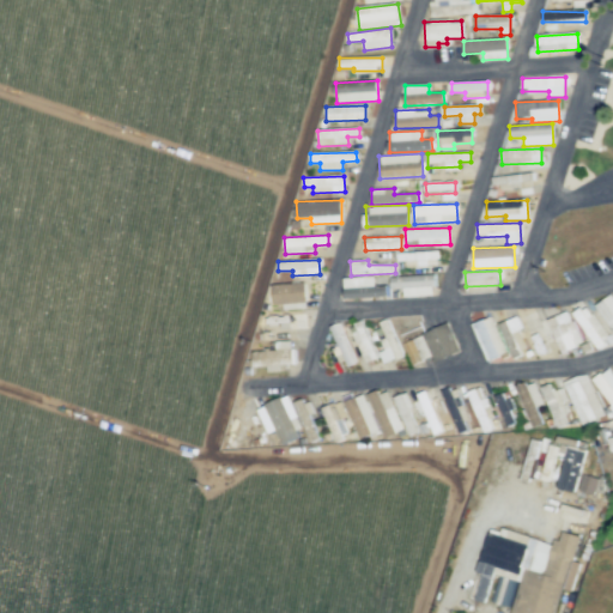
[(405,297),(435,296),(435,275),(392,277),(392,290),(405,289),(405,297)]
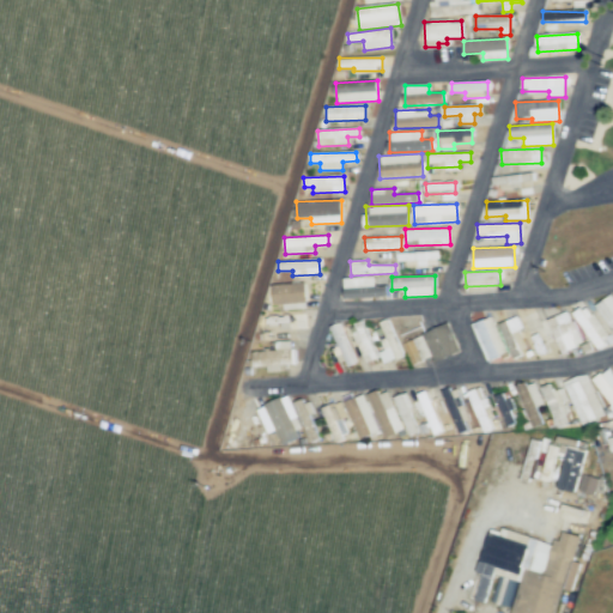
[(344,278),(344,298),(388,297),(387,286),(375,286),(375,277),(344,278)]
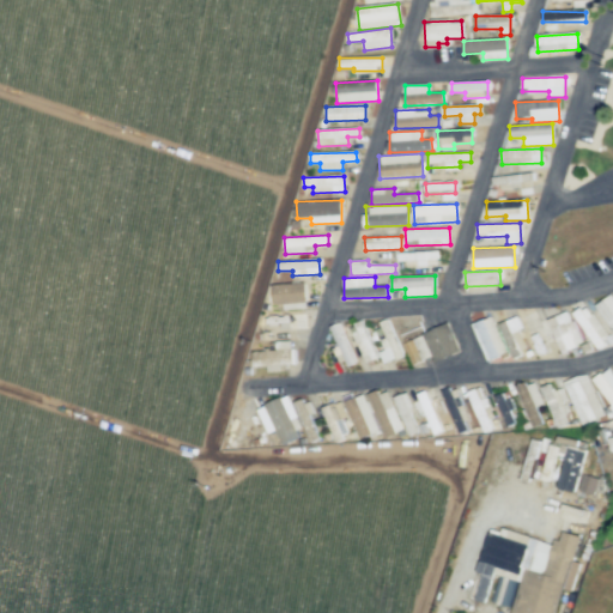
[(307,303),(305,283),(273,285),(274,304),(307,303)]
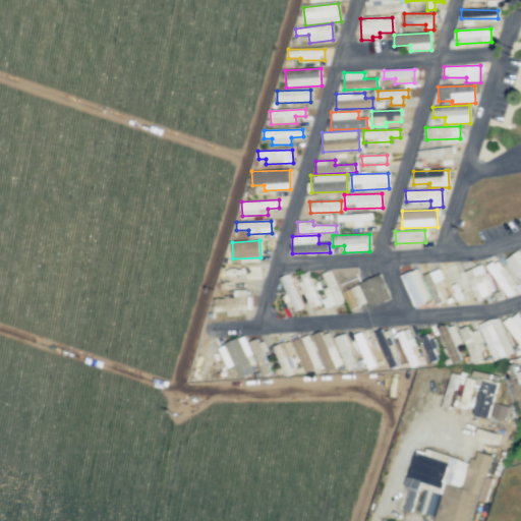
[(507,259),(520,280),(520,256),(517,252),(507,259)]
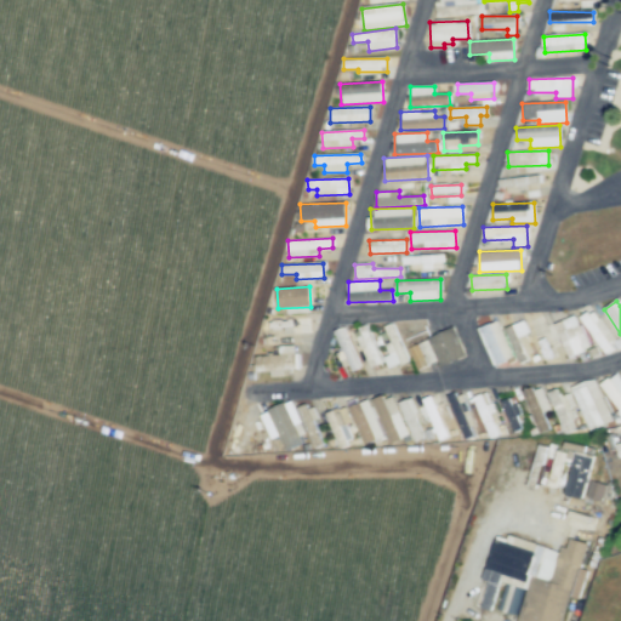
[(581,319),(604,352),(617,342),(594,309),(581,319)]
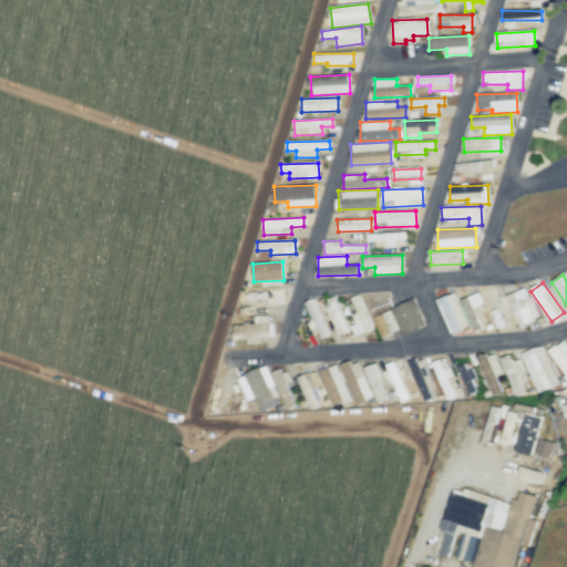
[(451,334),(468,327),(455,292),(436,300),(451,334)]
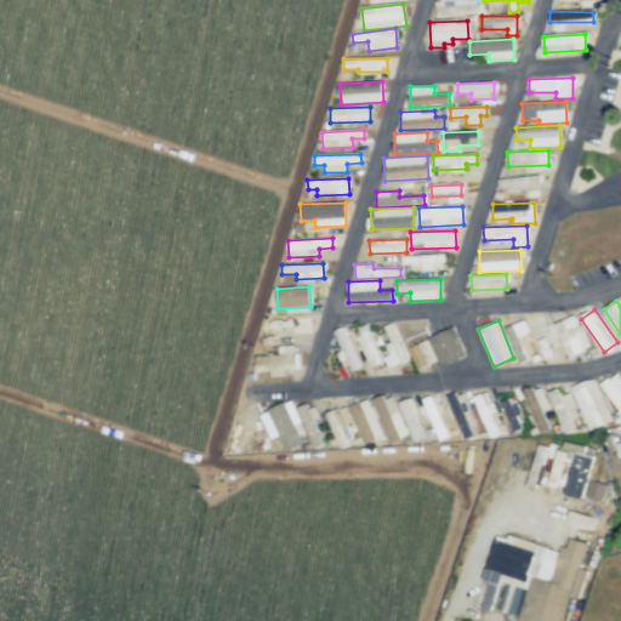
[(505,329),(518,362),(535,354),(523,322),(505,329)]
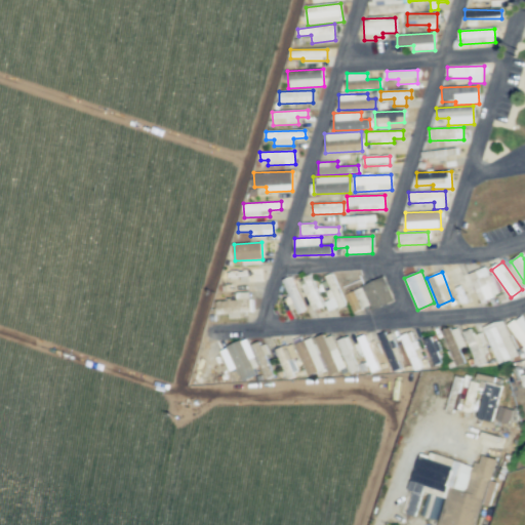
[(314,311),(323,307),(310,275),(300,279),(314,311)]
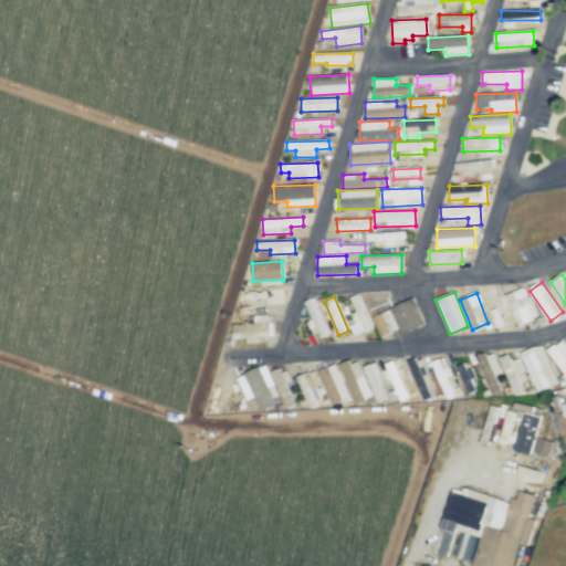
[(423,324),(412,297),(390,307),(401,334),(423,324)]
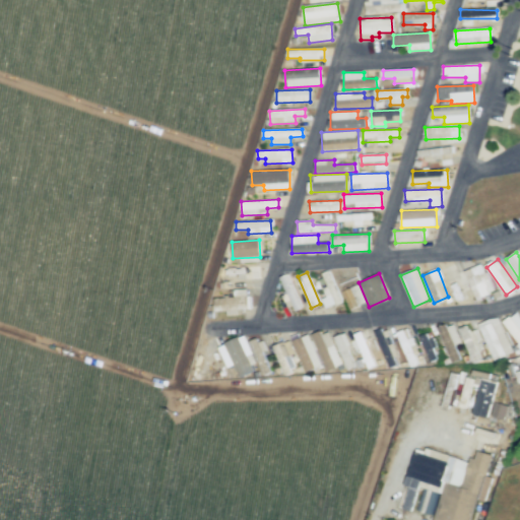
[(326,309),(341,303),(333,282),(322,286),(326,298),(322,300),(326,309)]
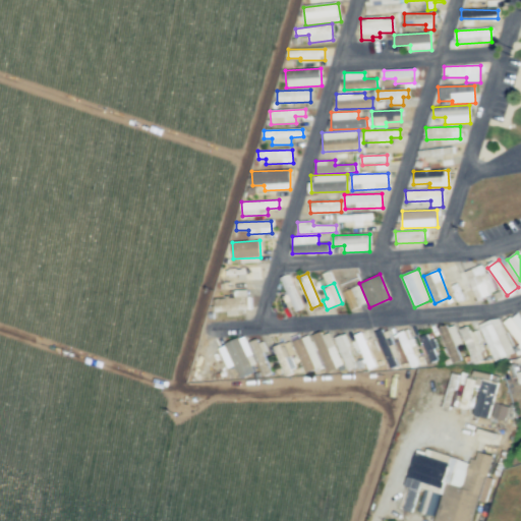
[(353,287),(358,305),(365,303),(360,285),(353,287)]
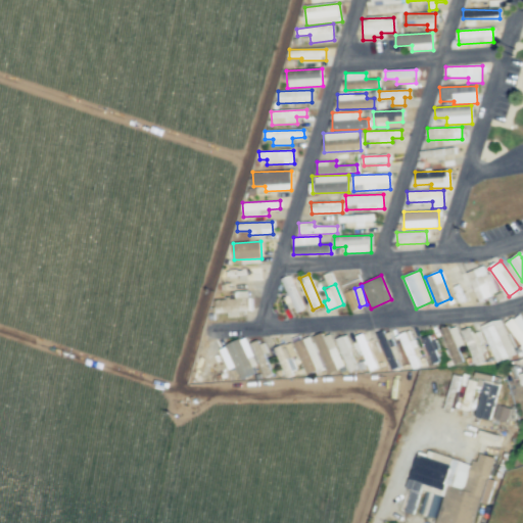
[(236,291),(236,299),(216,300),(216,314),(228,313),(228,316),(250,315),(249,291),(236,291)]
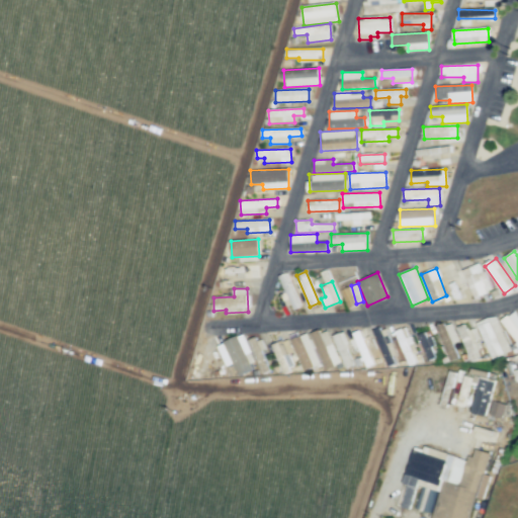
[(517,346),(517,316),(514,312),(501,321),(517,346)]
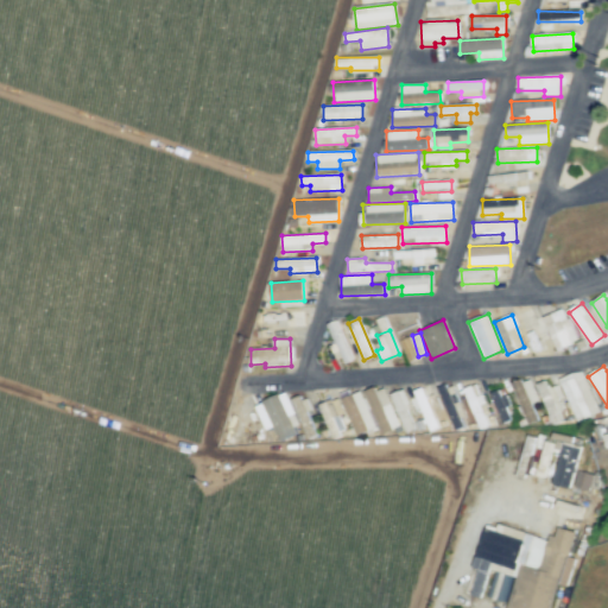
[(559,379),(576,422),(599,413),(583,371),(559,379)]
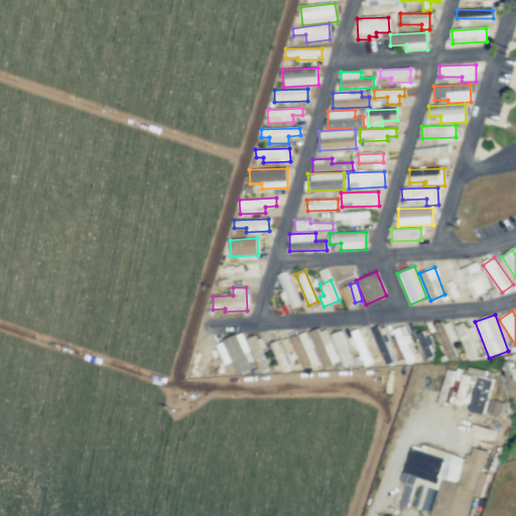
[(449,319),(433,327),(448,361),(458,357),(452,342),(458,340),(449,319)]
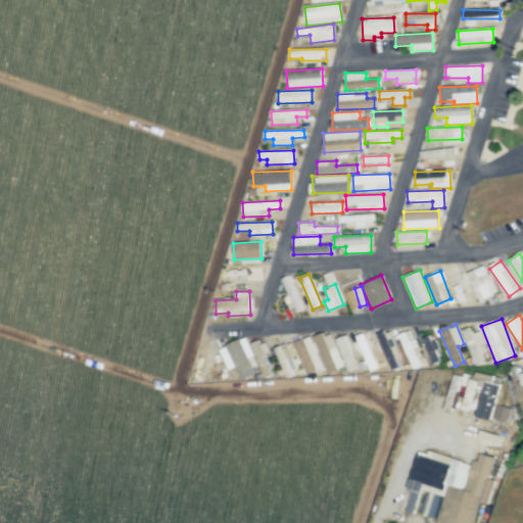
[(485,362),(478,345),(485,342),(481,331),(471,334),(469,327),(461,331),(475,366),(485,362)]
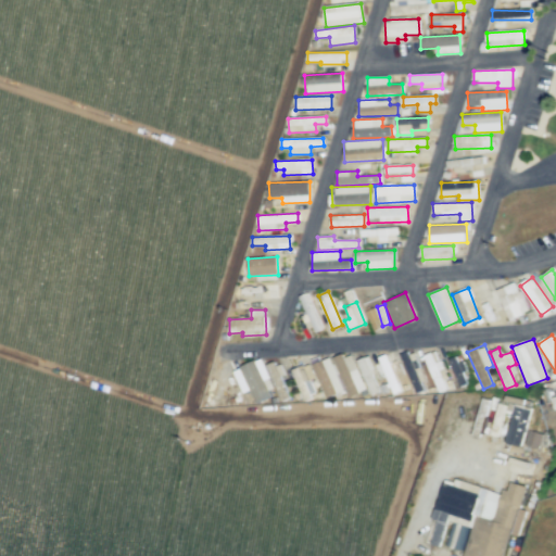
[(400,356),(416,393),(428,389),(413,351),(400,356)]
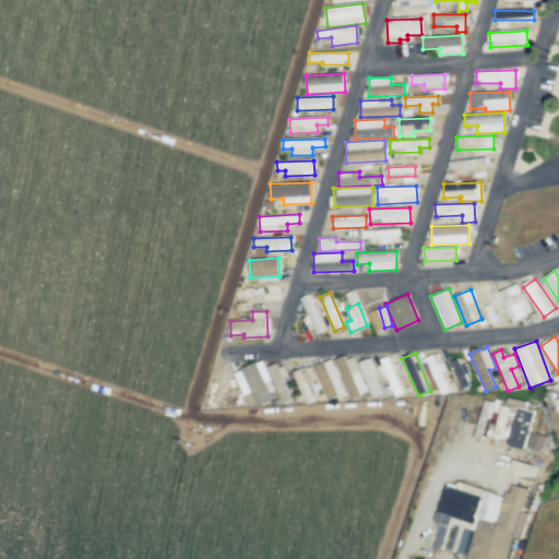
[(427,356),(439,395),(449,392),(445,381),(449,380),(440,353),(427,356)]
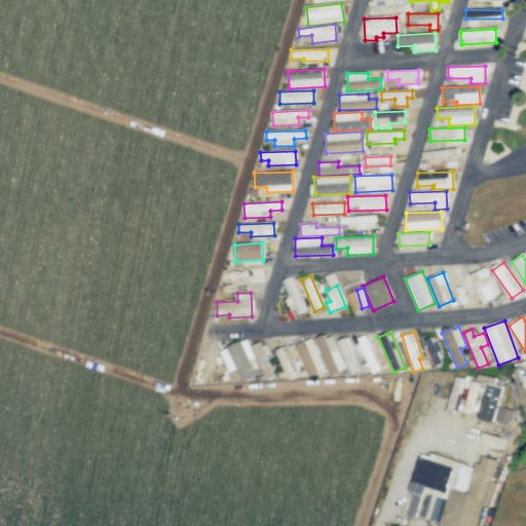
[(346,369),(332,334),(316,340),(331,375),(346,369)]
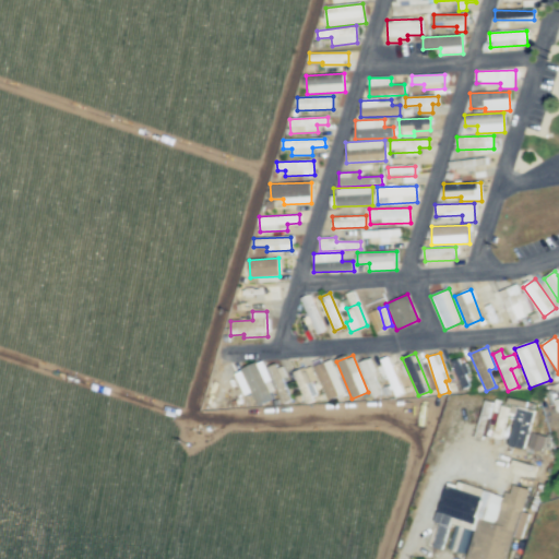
[(402,394),(390,356),(382,358),(393,396),(402,394)]
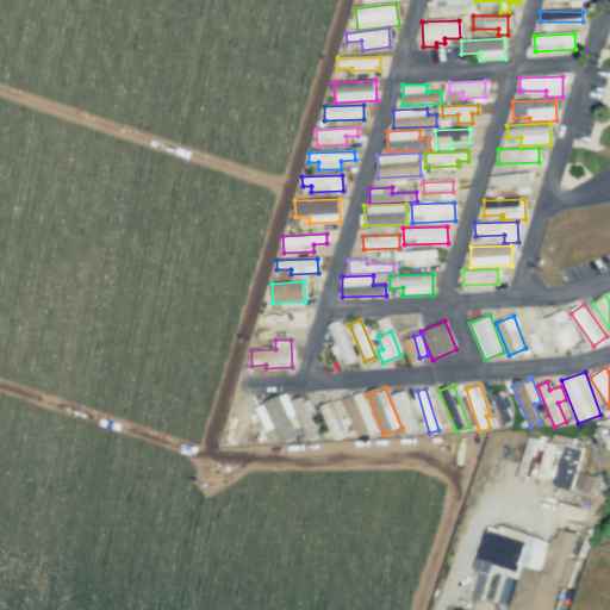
[(493,393),(503,424),(514,421),(504,390),(493,393)]
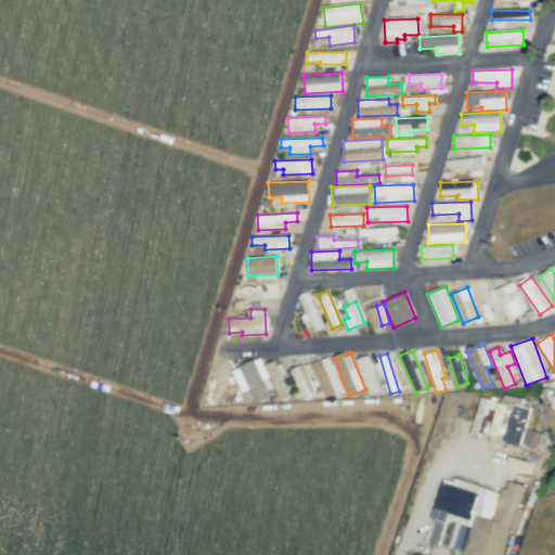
[(378,391),(372,375),(376,374),(369,356),(357,360),(370,395),(378,391)]
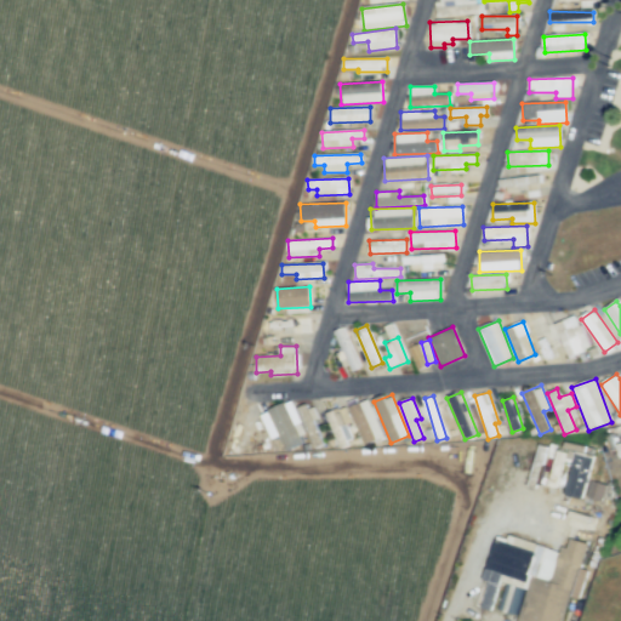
[(363,445),(382,439),(370,399),(351,406),(363,445)]
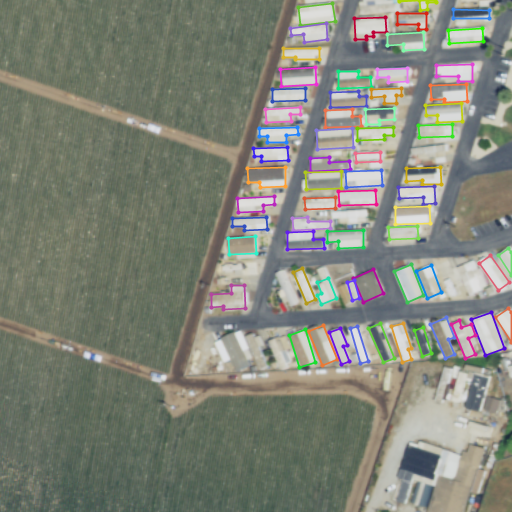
[(231,359),(236,371),(254,363),(240,330),(215,341),(224,362),(231,359)]
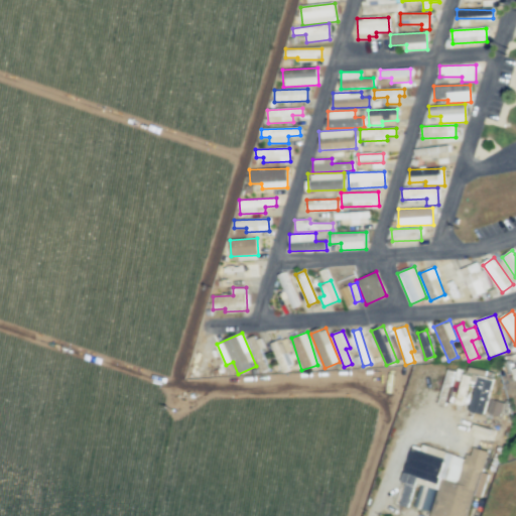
[(271,344),(281,369),(292,365),(287,353),(293,351),(287,338),(271,344)]
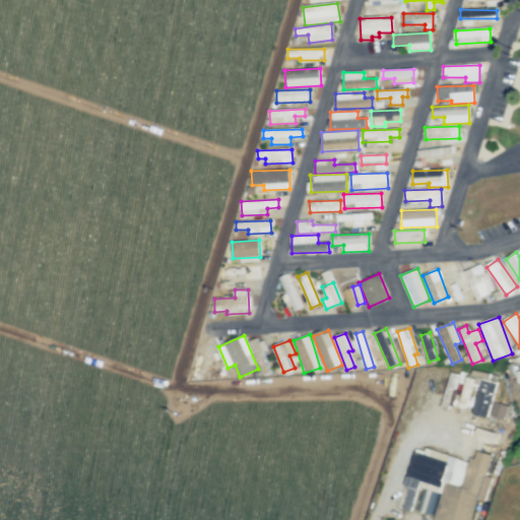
[(473,415),(489,417),(496,382),(479,379),(473,415)]
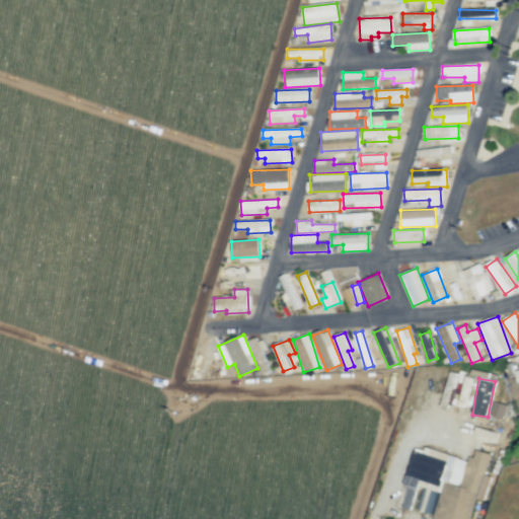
[(490,416),(504,419),(507,405),(493,401),(490,416)]
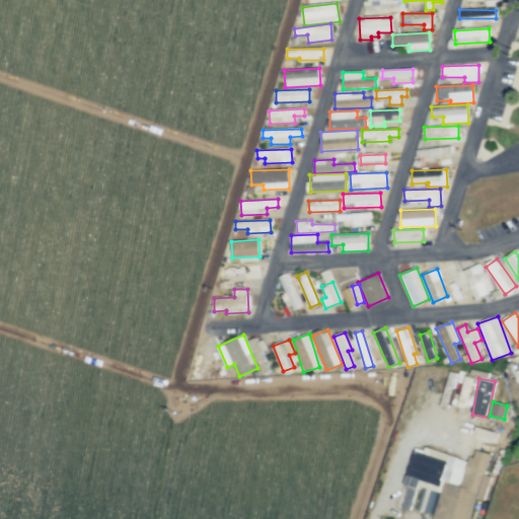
[(495,432),(476,427),(473,439),(492,444),(495,432)]
